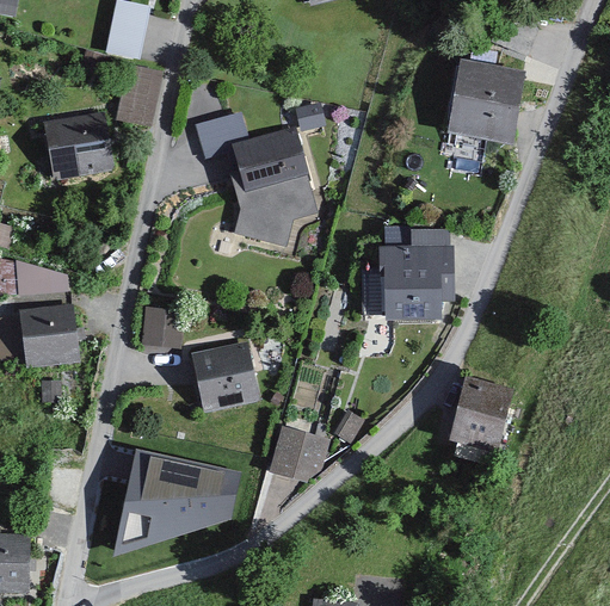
[(105,48),(140,55),(151,6),(125,0),(116,0),(105,48)]
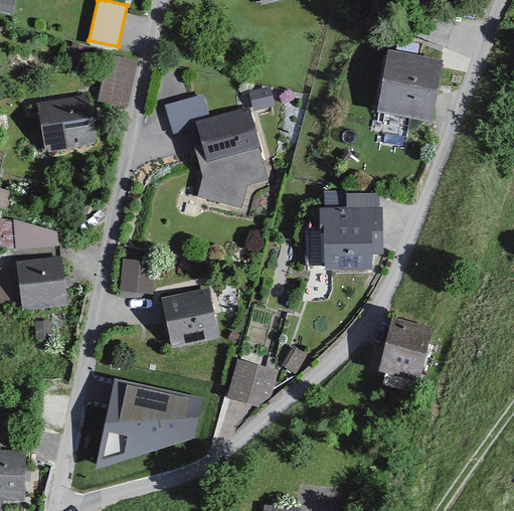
[(444,62),(388,51),(376,112),(432,123),(444,62)]
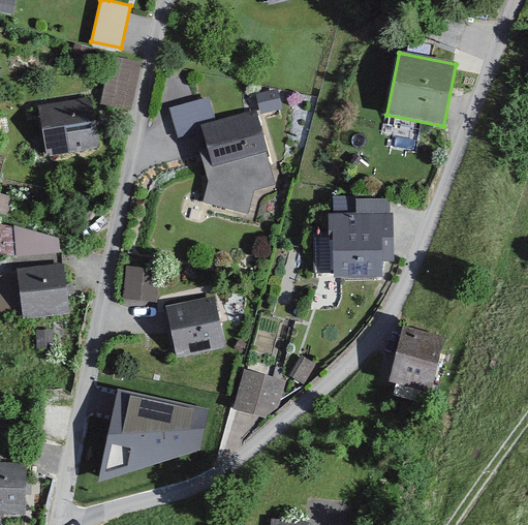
[(136,61),(111,56),(101,103),(127,109),(136,61)]
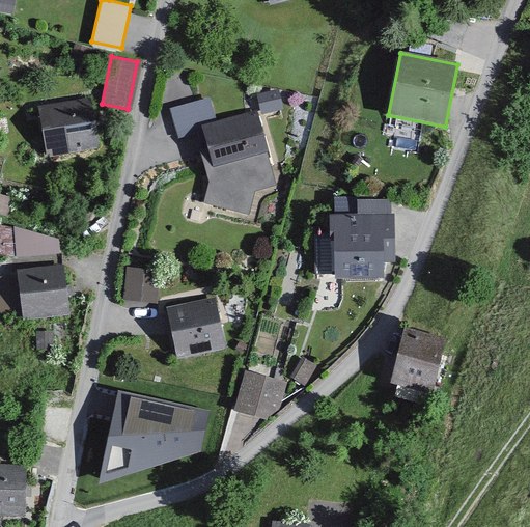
[(248,212),(253,189),(277,184),(272,161),(268,162),(254,106),(212,116),(207,96),(168,105),(175,136),(204,130),(207,145),(199,147),(207,183),(203,201),(248,212)]
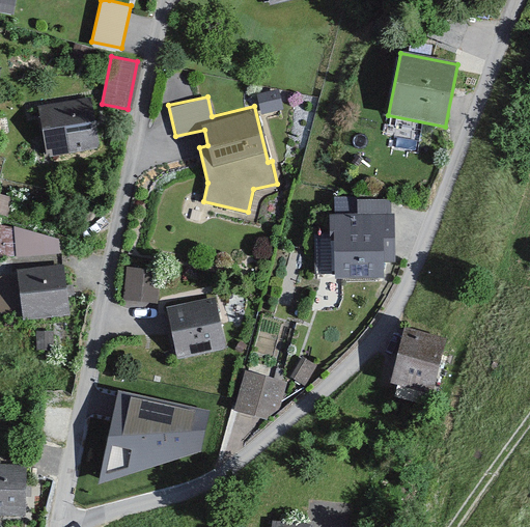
[(92,99),(37,107),(45,158),(100,148),(92,99)]
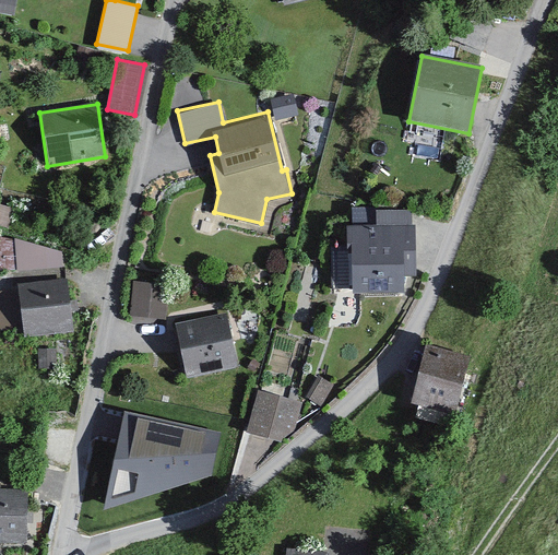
[(12,208),(0,203),(0,223),(6,225),(12,208)]
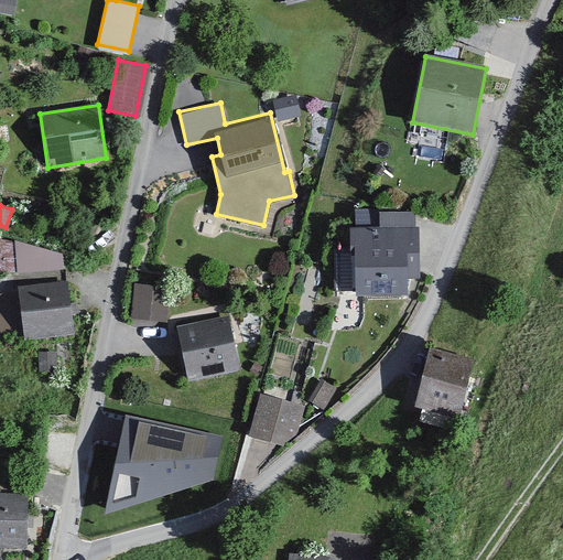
[(415,212),(379,212),(379,226),(352,226),(352,252),(357,252),(357,293),(405,293),(405,257),(415,257),(415,212)]
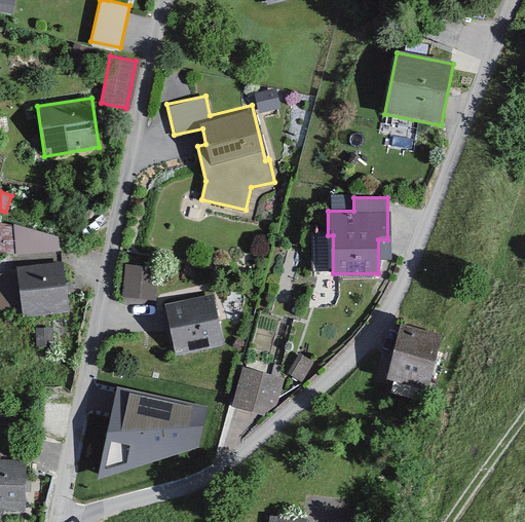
[(55,235),(13,223),(14,251),(57,248),(55,235)]
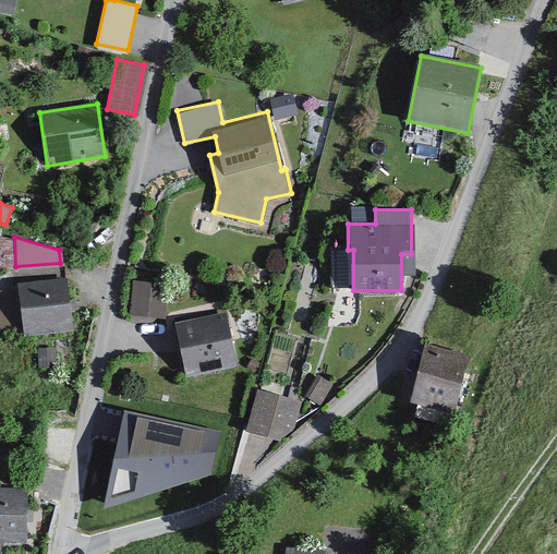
[(134,276),(133,311),(169,312),(170,277),(134,276)]
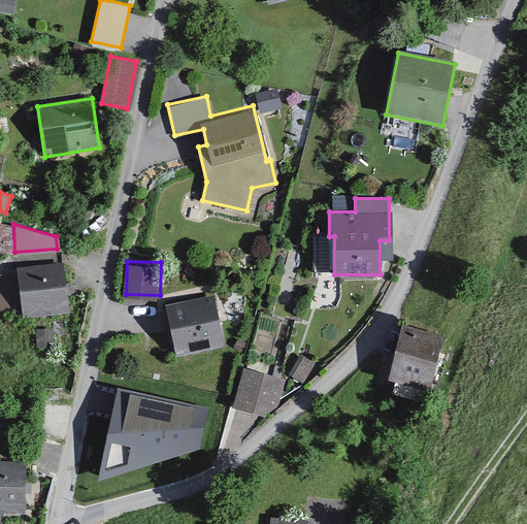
[(23,318),(68,314),(64,262),(19,266),(23,318)]
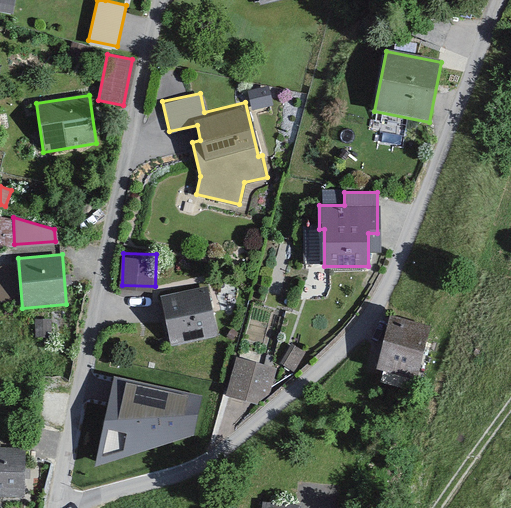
[(0,260),(0,297),(18,297),(17,260),(0,260)]
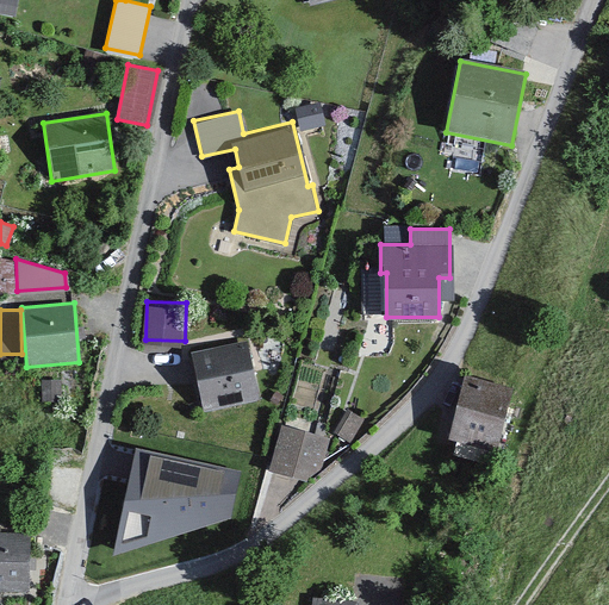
[(256,399),(241,338),(187,351),(202,412),(256,399)]
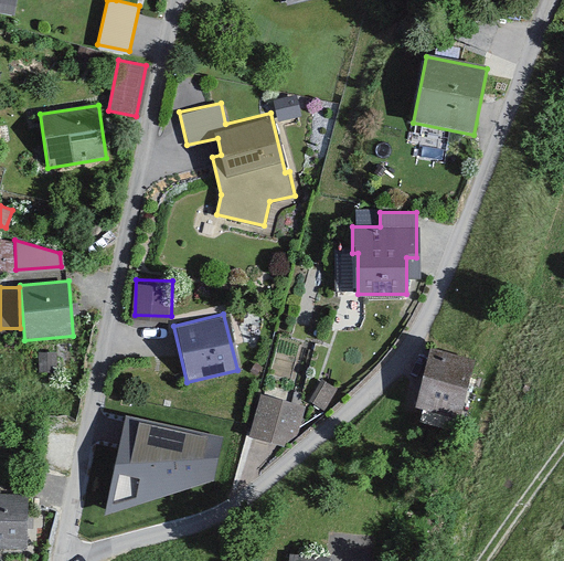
[(472,357),(429,348),(418,406),(461,414),(472,357)]
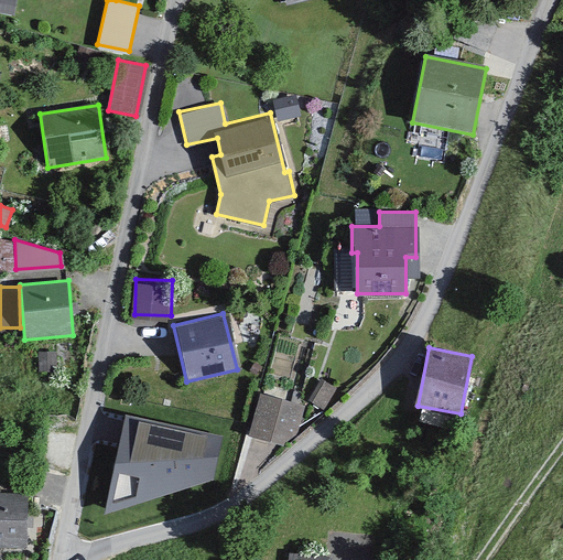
[(332,385),(320,379),(309,400),(321,407),(332,385)]
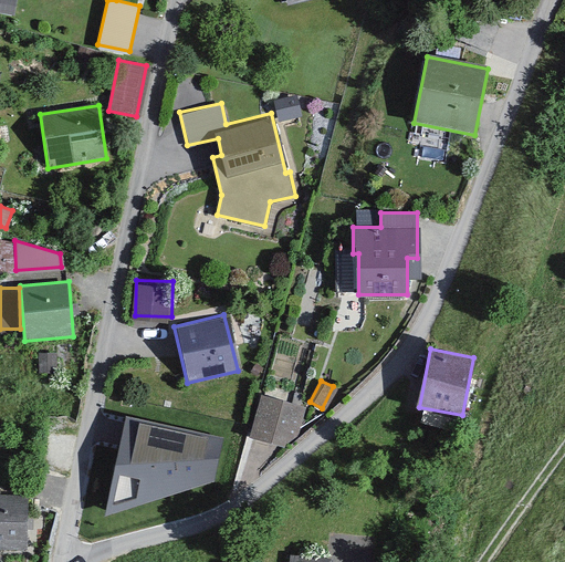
[(281,444),(297,429),(303,404),(260,394),(250,437),(281,444)]
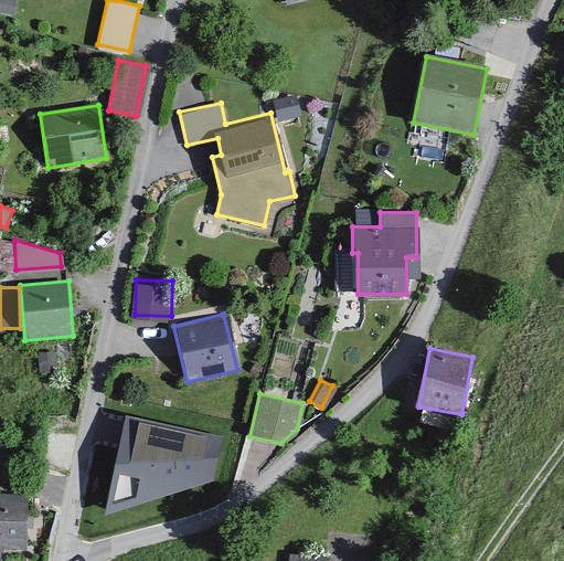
[(219,437),(131,419),(113,503),(211,473),(219,437)]
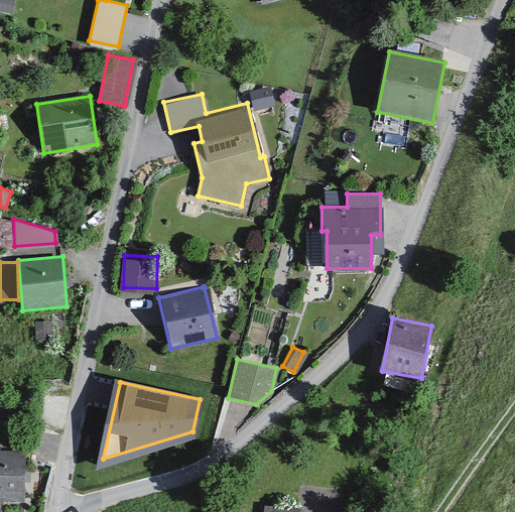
[(0,498),(24,499),(24,449),(0,448),(0,498)]
